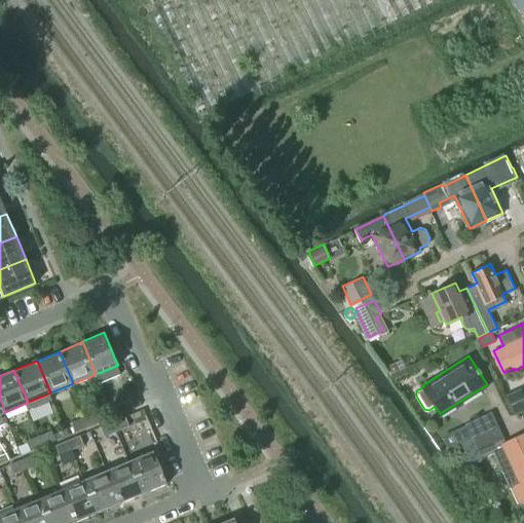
[(133,406),(128,397),(108,405),(112,414),(133,406)]
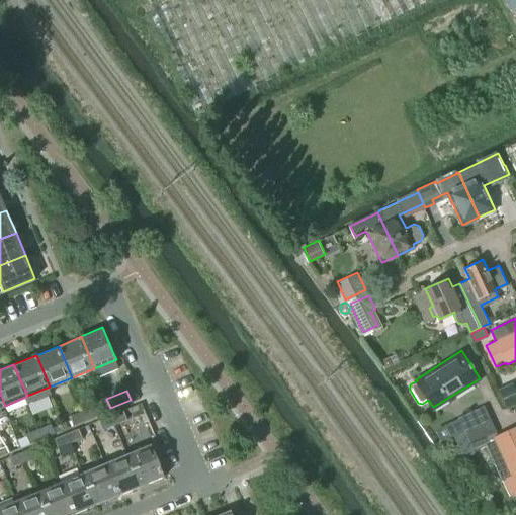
[(99,413),(95,404),(84,408),(88,418),(99,413)]
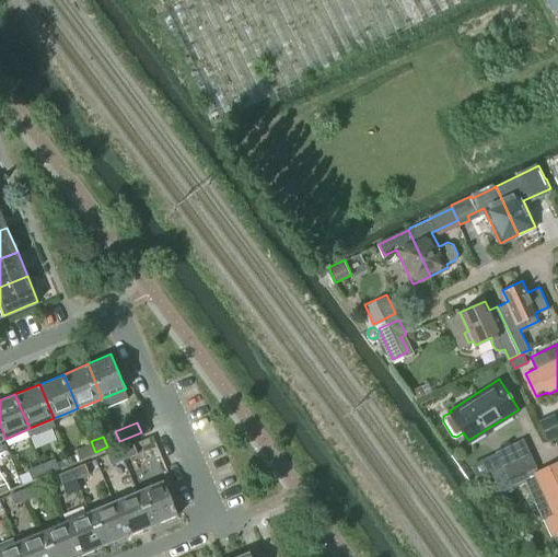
[(524,437),(496,450),(502,464),(530,451),(524,437)]
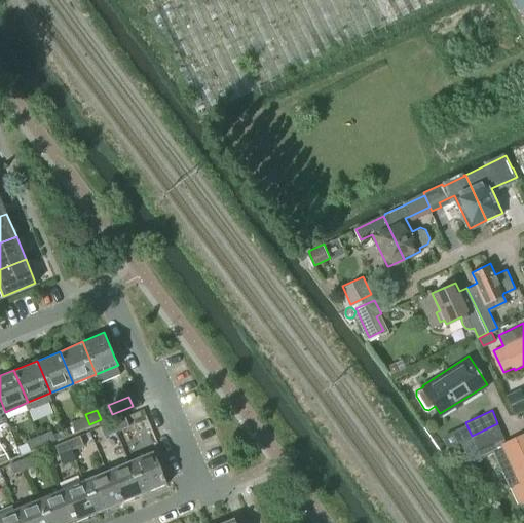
[(72,419),(76,430),(89,424),(85,414),(72,419)]
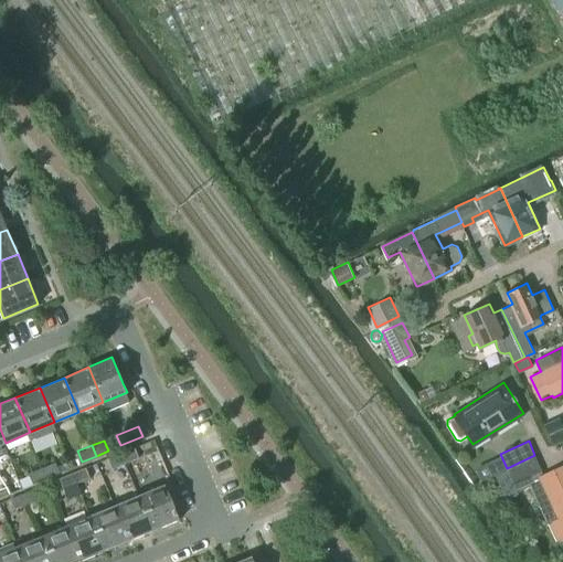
[(133,446),(123,451),(127,460),(137,457),(133,446)]
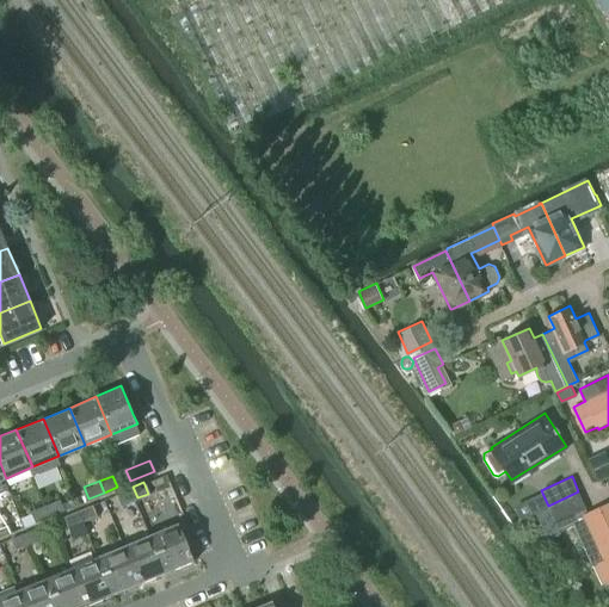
[(120,506),(133,500),(137,497),(133,487),(115,494),(120,506)]
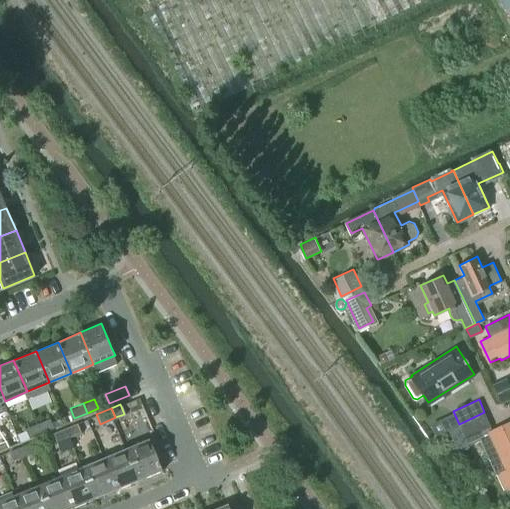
[(456,425),(449,428),(459,451),(469,446),(469,444),(480,439),(496,474),(499,473),(509,496),(509,421),(493,429),(490,425),(485,413),(484,412),(459,424),(456,425)]
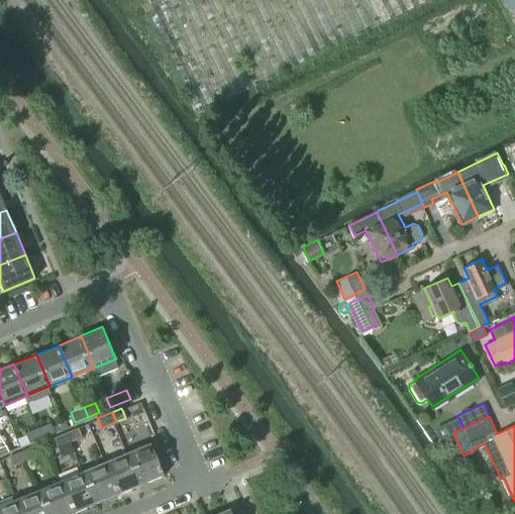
[(55,431),(50,421),(39,426),(43,435),(55,431)]
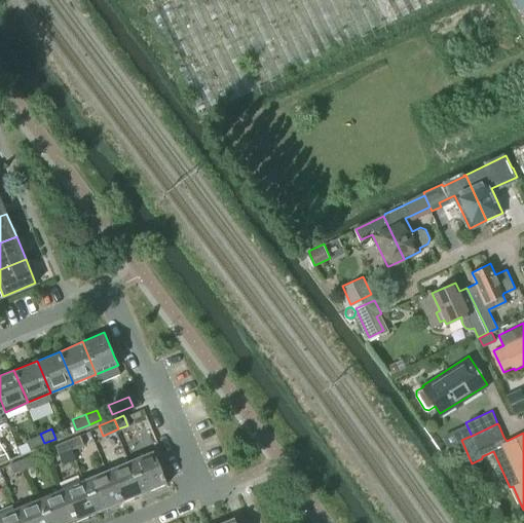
[(27,439),(31,449),(44,443),(40,434),(27,439)]
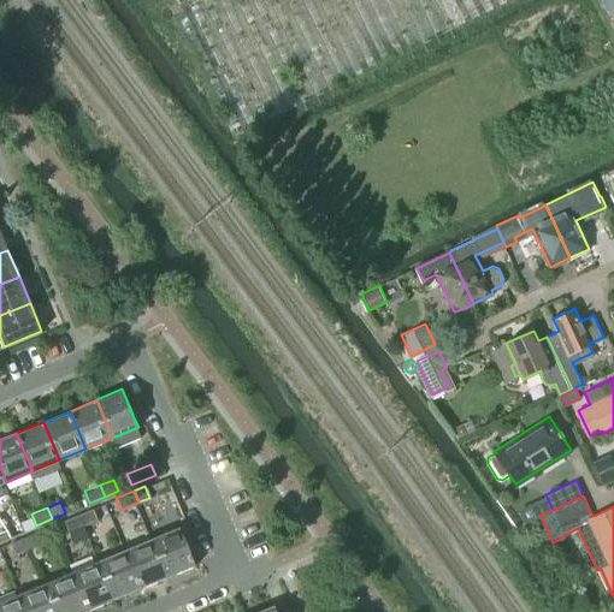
[(99,518),(94,507),(81,512),(86,524),(99,518)]
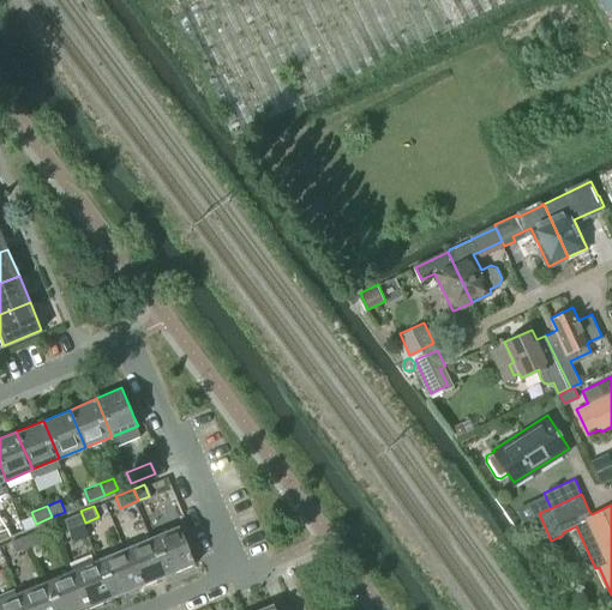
[(65,518),(70,529),(85,523),(81,511),(65,518)]
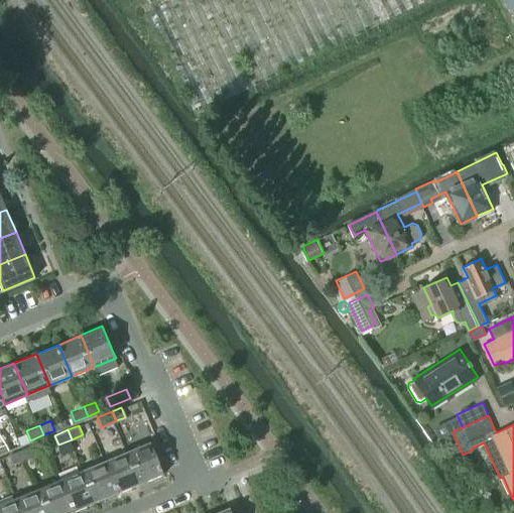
[(0,453),(10,449),(6,438),(0,440),(0,453)]
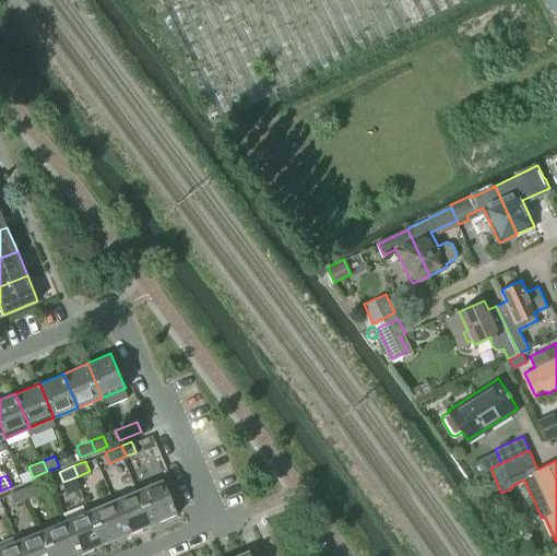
[(177,513),(163,478),(139,488),(153,523),(177,513)]
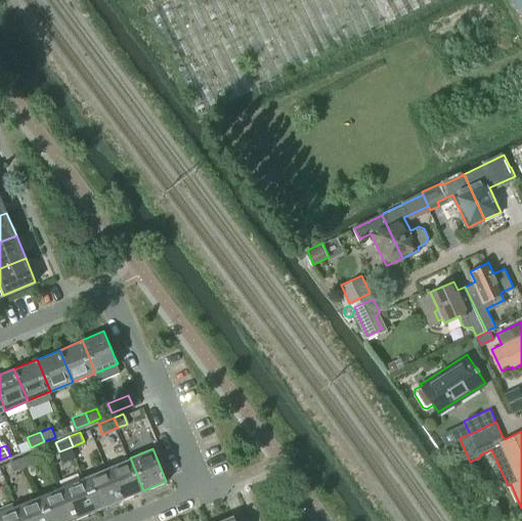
[(39,460),(35,450),(24,454),(28,465),(39,460)]
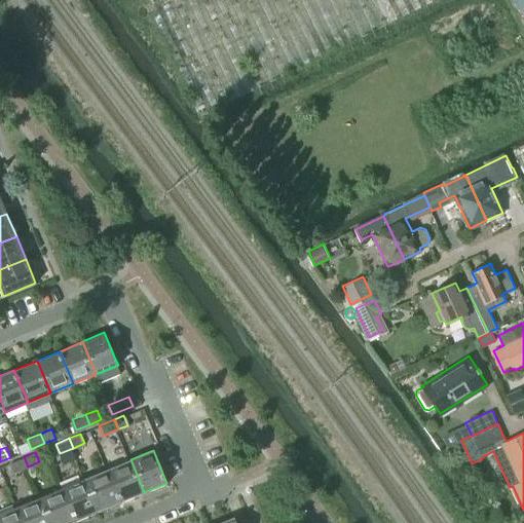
[(10,462),(14,472),(28,467),(24,456),(10,462)]
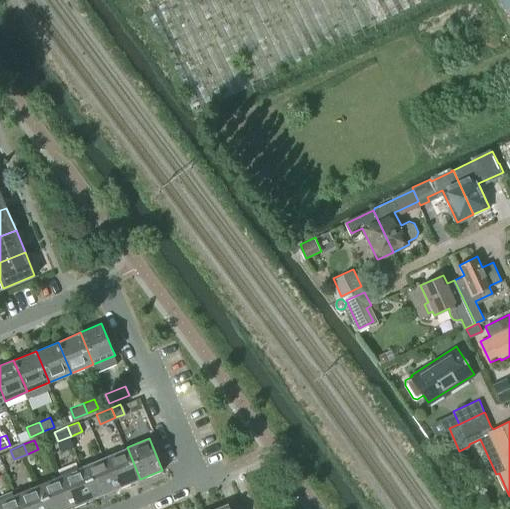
[(140,479),(127,447),(105,456),(118,488),(140,479)]
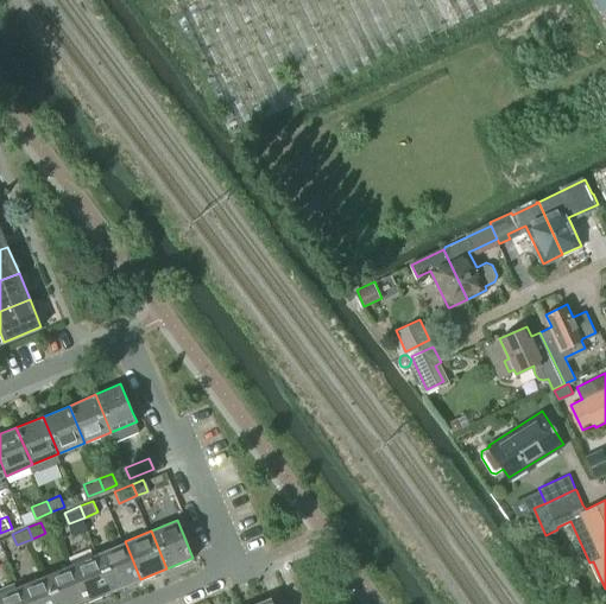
[(114,590),(140,579),(125,541),(99,553),(114,590)]
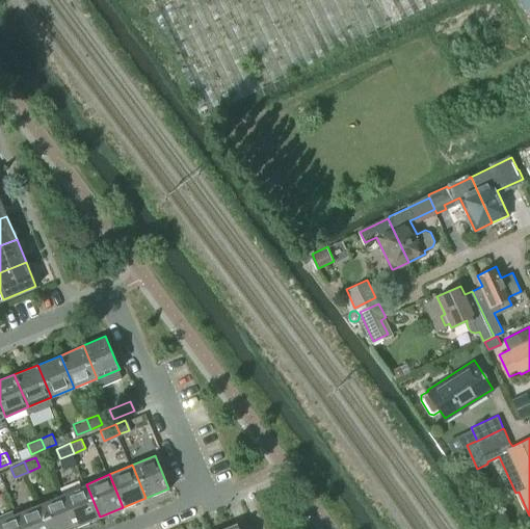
[(78,526),(100,517),(86,484),(63,494),(78,526)]
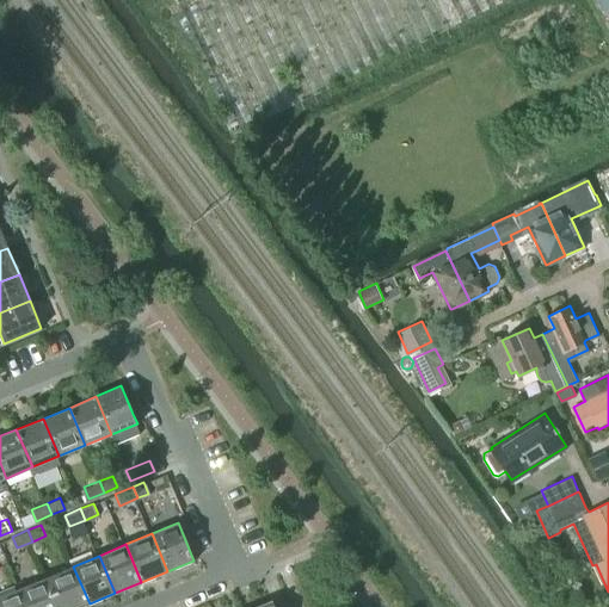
[(59,606),(80,606),(90,604),(73,567),(47,577),(59,606)]
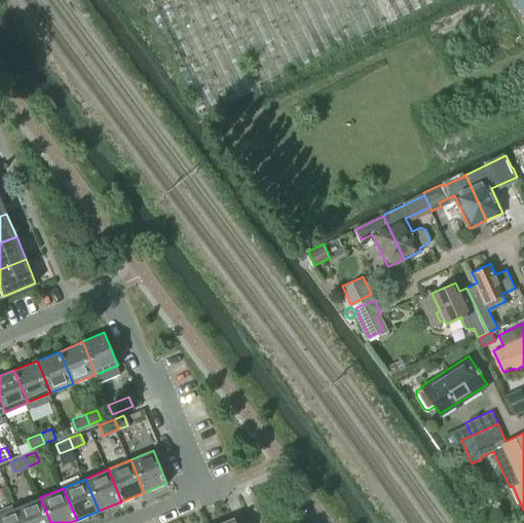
[(25,522),(50,522),(40,497),(19,507),(25,522)]
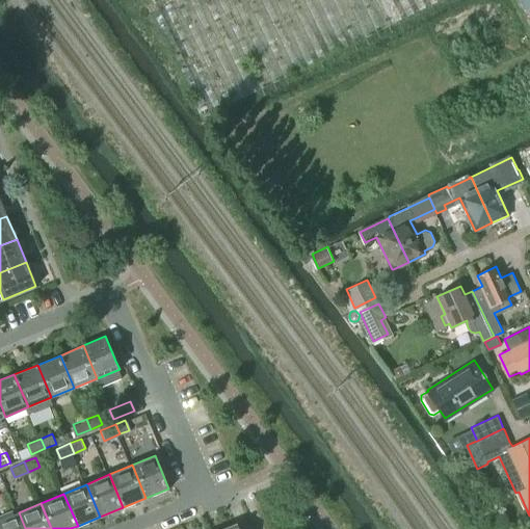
[(0,528),(25,528),(19,512),(0,520),(0,528)]
